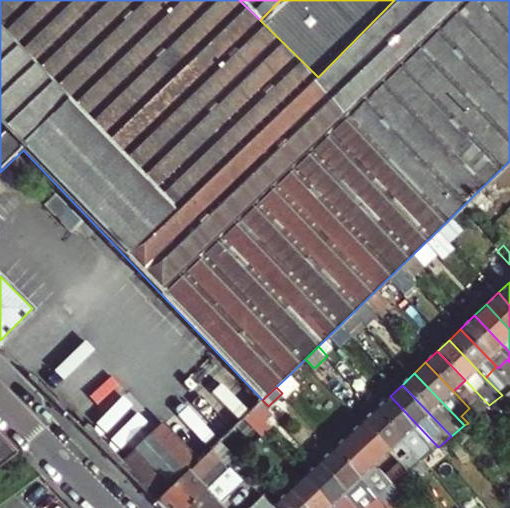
[(438,447),(390,396),(377,408),(424,458),(426,457),(438,447)]
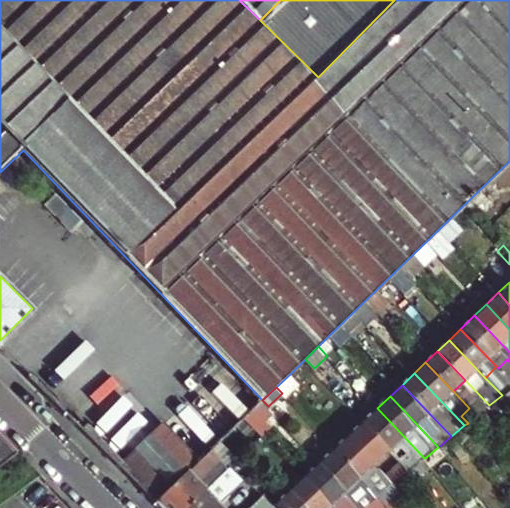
[(377,408),(364,421),(392,450),(397,445),(406,455),(401,459),(411,469),(424,458),(377,408)]
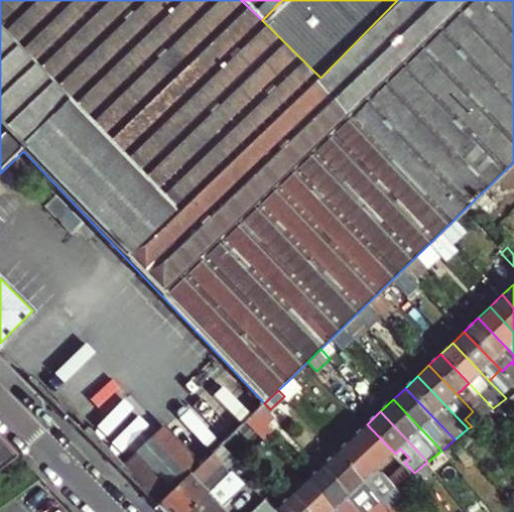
[(395,454),(367,424),(353,438),(380,468),(395,454)]
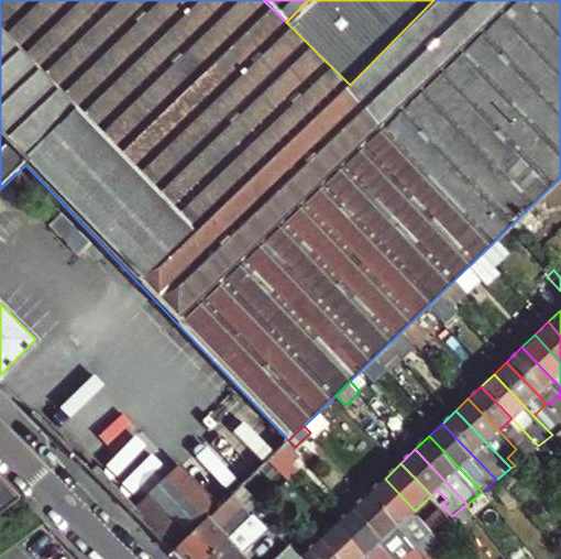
[(174,549),(219,506),(182,466),(135,511),(174,549)]
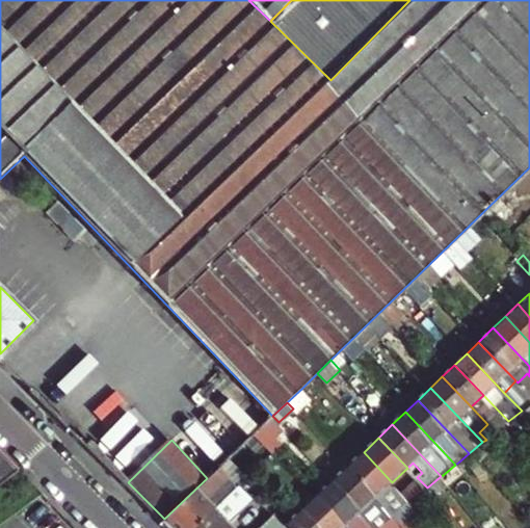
[(0,483),(20,469),(0,448),(0,483)]
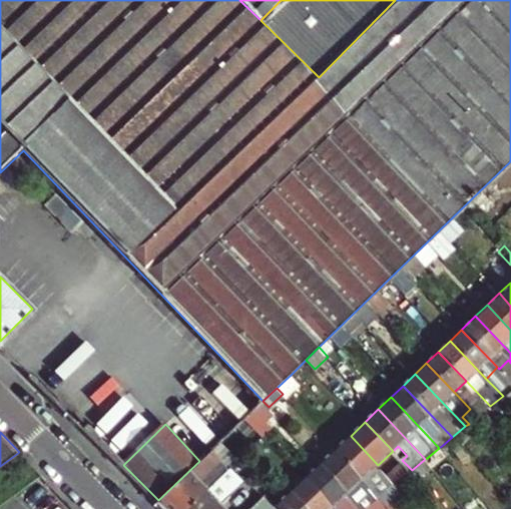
[(363,478),(378,465),(351,436),(336,450),(363,478)]
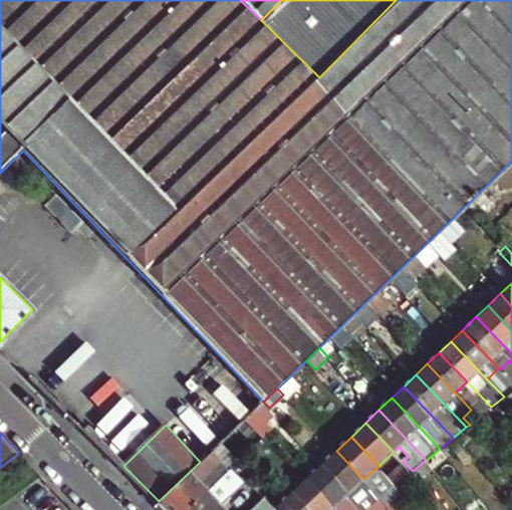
[(167,509),(187,509),(209,489),(231,468),(227,464),(214,449),(200,462),(159,501),(167,509)]
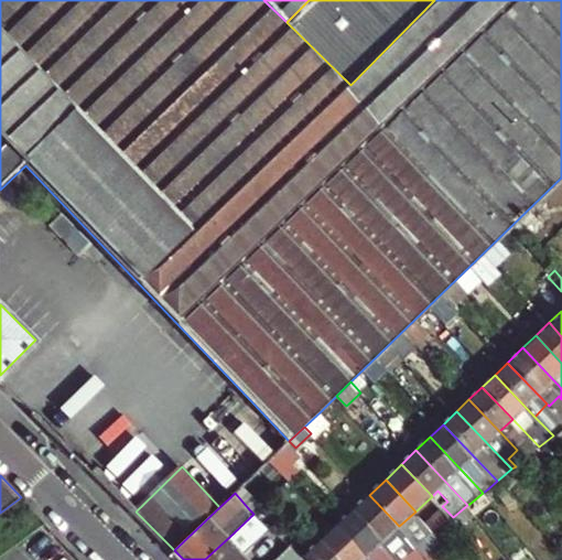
[(399,526),(369,495),(354,510),(397,556),(413,541),(399,526)]
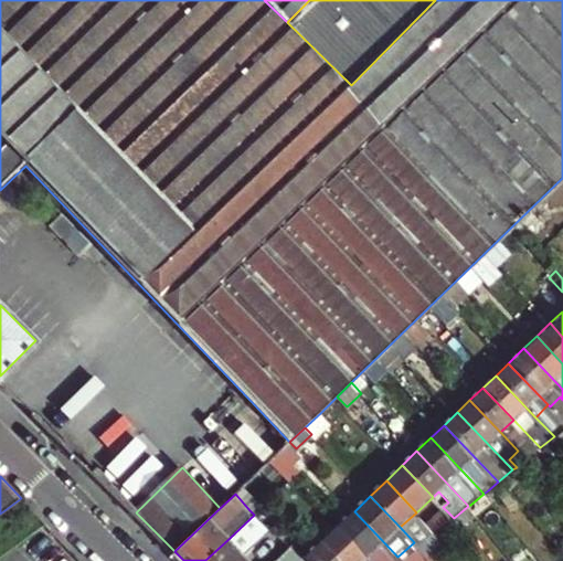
[(290,537),(305,522),(295,510),(279,526),(290,537)]
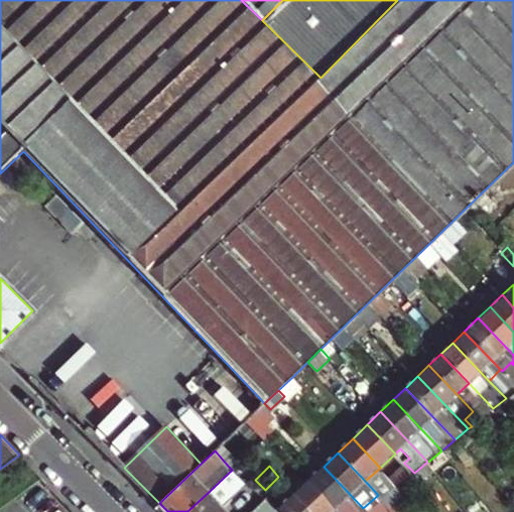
[(232,470),(210,491),(187,511),(223,511),(227,509),(252,484),(236,467),(232,470)]
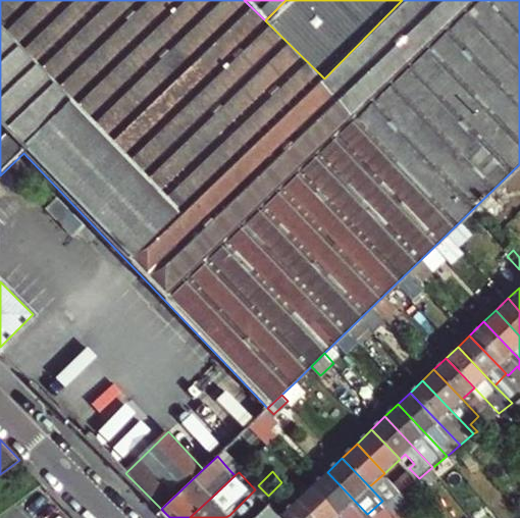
[(327,472),(313,485),(341,515),(347,510),(353,517),(351,517),(370,517),(371,517),(367,514),(327,472)]
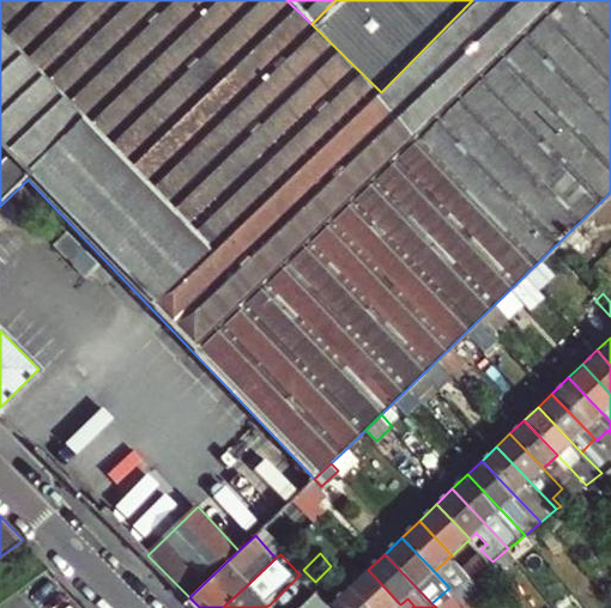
[(502,573),(492,561),(473,577),(482,588),(502,573)]
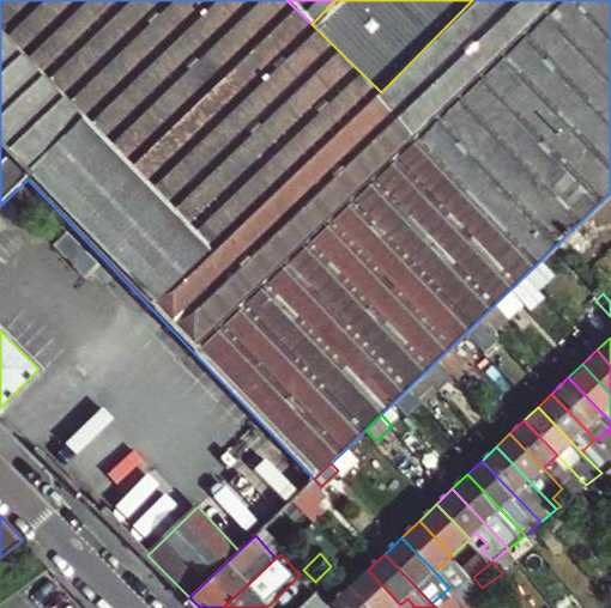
[(403,607),(400,605),(368,570),(351,587),(370,607),(403,607)]
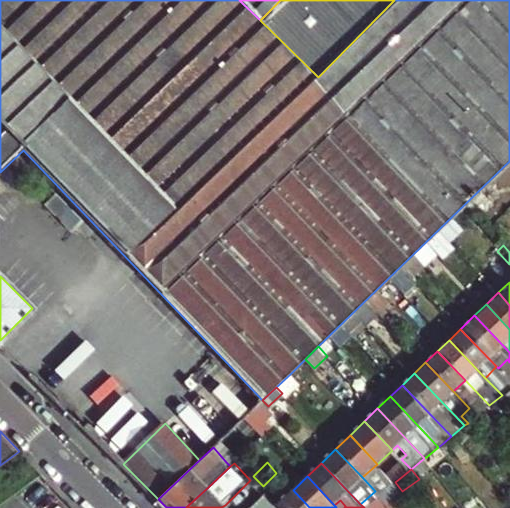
[(276,507),(309,507),(293,490),(276,507)]
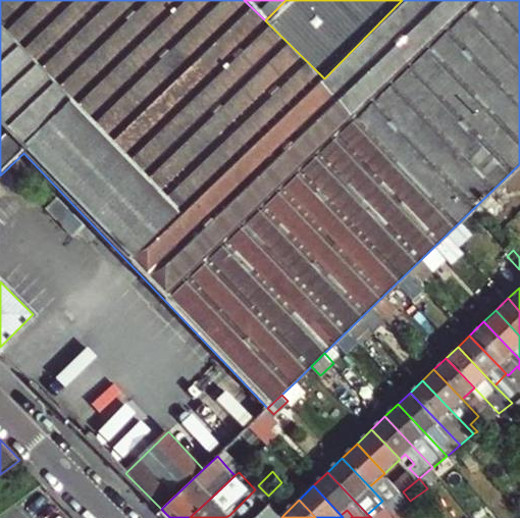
[(264,517),(274,509),(270,506),(259,516),(254,517),(231,517),(229,515),(225,517),(264,517)]
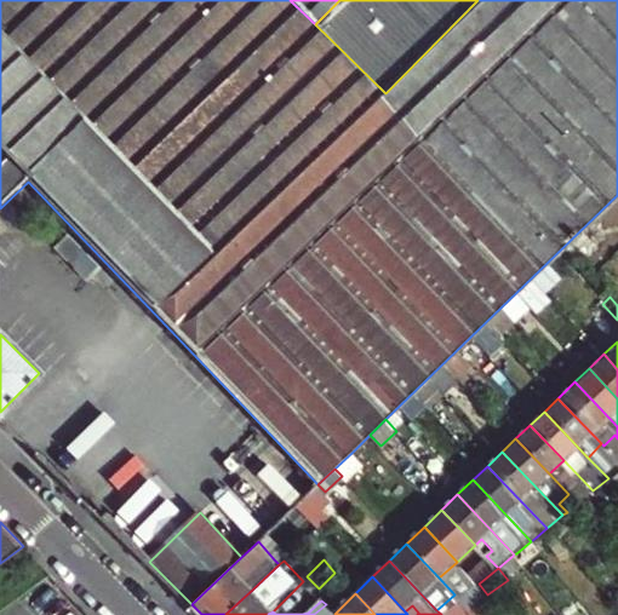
[(326,604),(314,614),(332,614),(335,614),(330,609),(326,604)]
